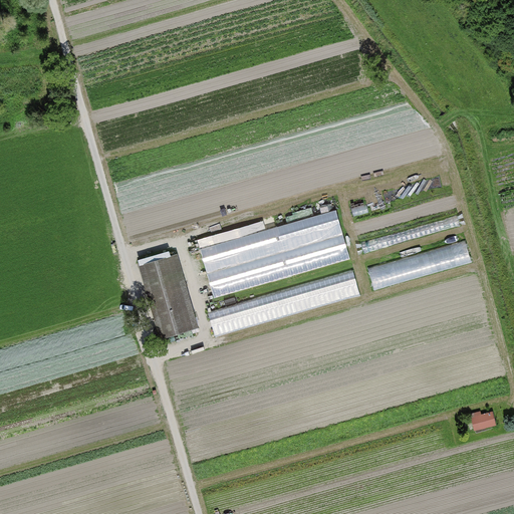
[(337,211),(202,250),(216,298),(351,259),(337,211)]
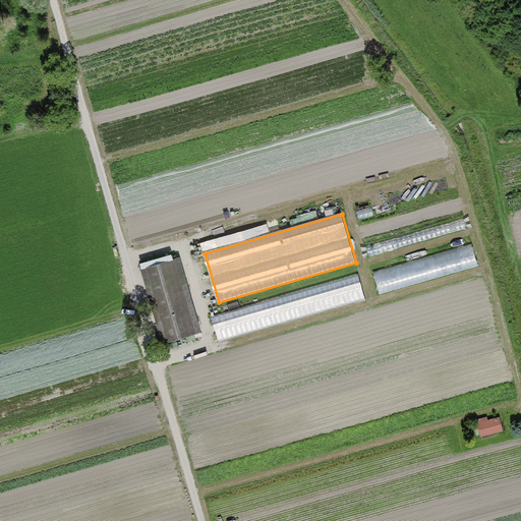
[(473,244),(374,273),(381,296),(480,268),(473,244)]
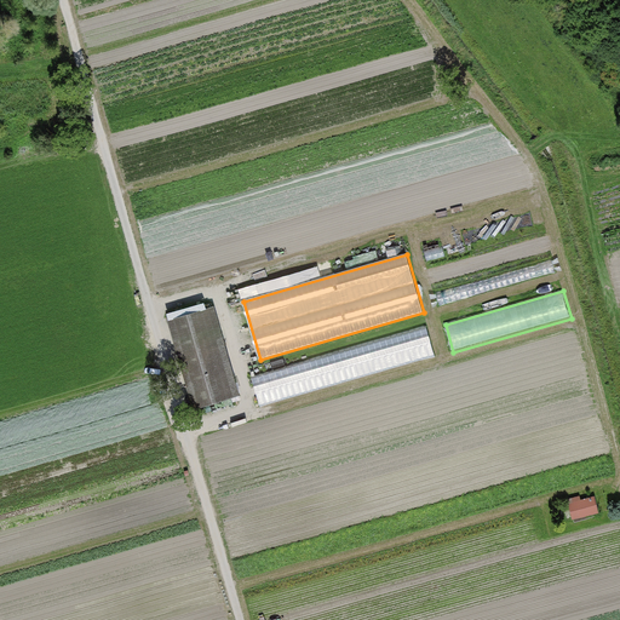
[(214,309),(174,321),(200,408),(241,396),(214,309)]
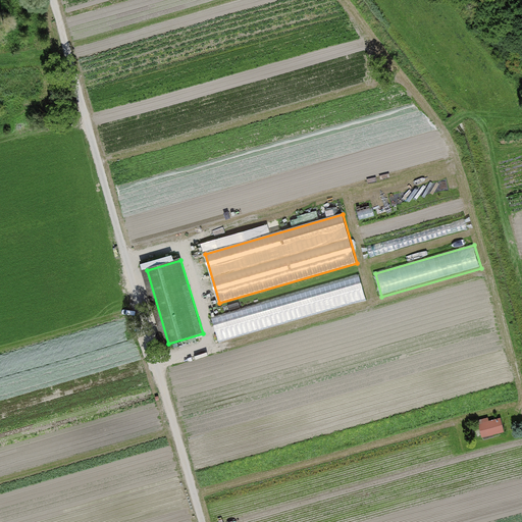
[(360,275),(214,318),(222,344),(368,301),(360,275)]
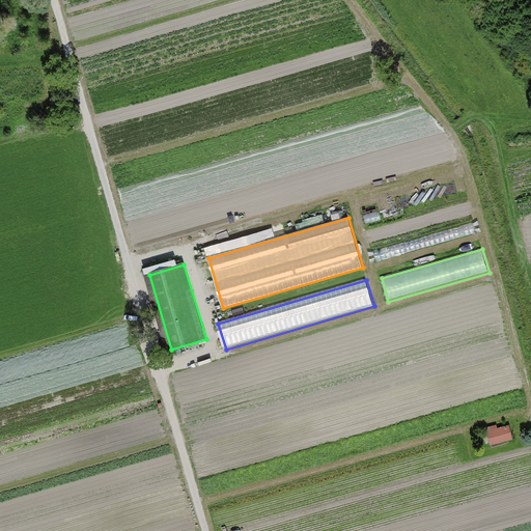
[(513,441),(509,427),(491,432),(495,446),(513,441)]
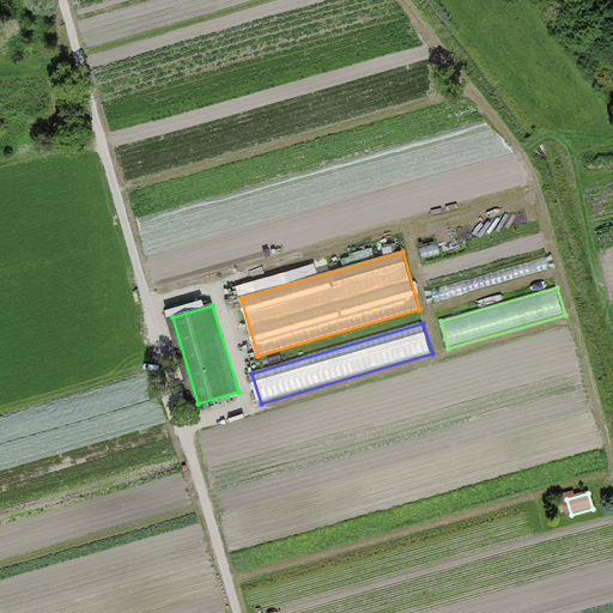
All buildings are outlined.
